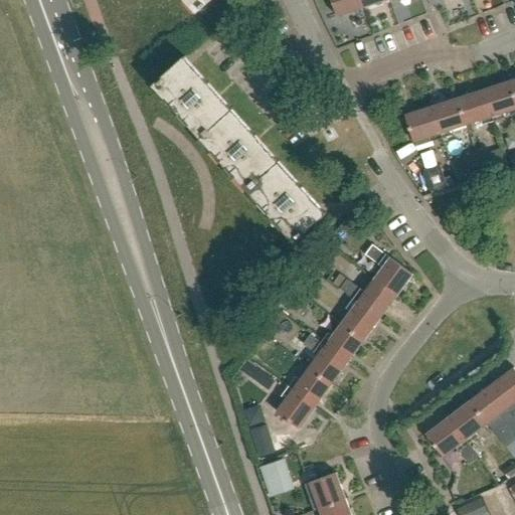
[(185,0),(197,12),(210,0),(185,0)]
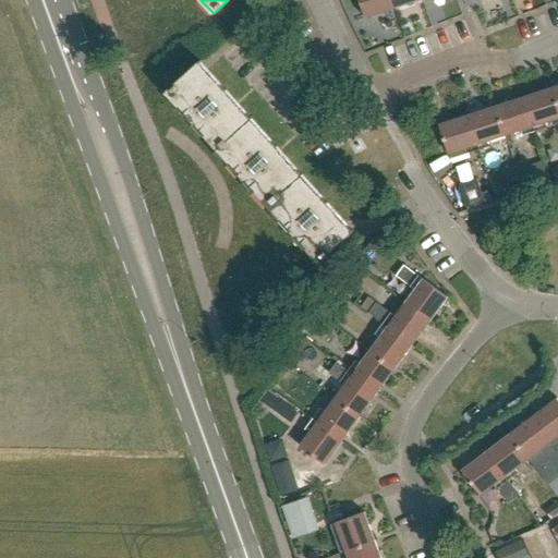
[(391,0),(359,0),(365,17),(395,8),(391,0)]
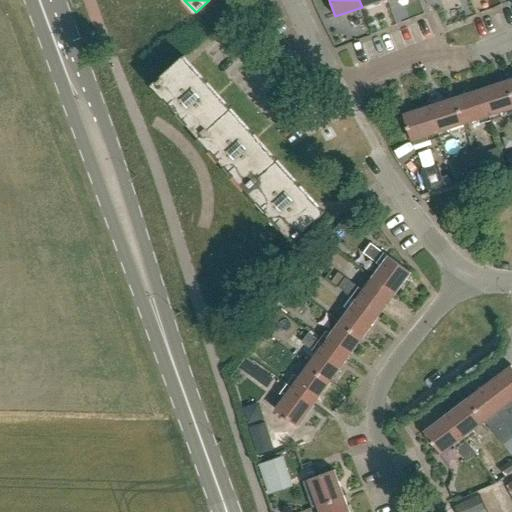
[(199,136),(231,108),(191,64),(186,58),(184,55),(152,84),(199,136)]
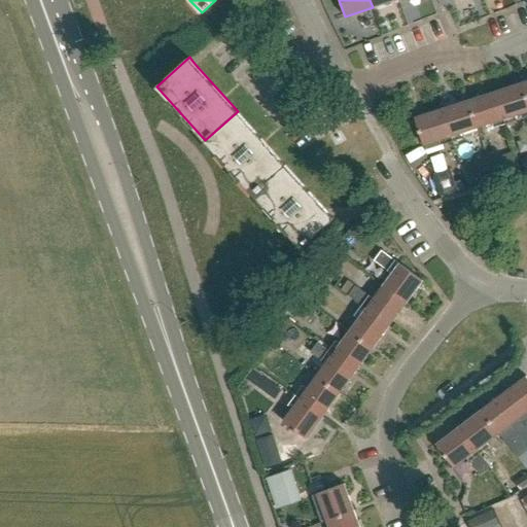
[(516,115),(526,111),(526,100),(521,82),(495,92),(505,124),(517,120),(516,115)]
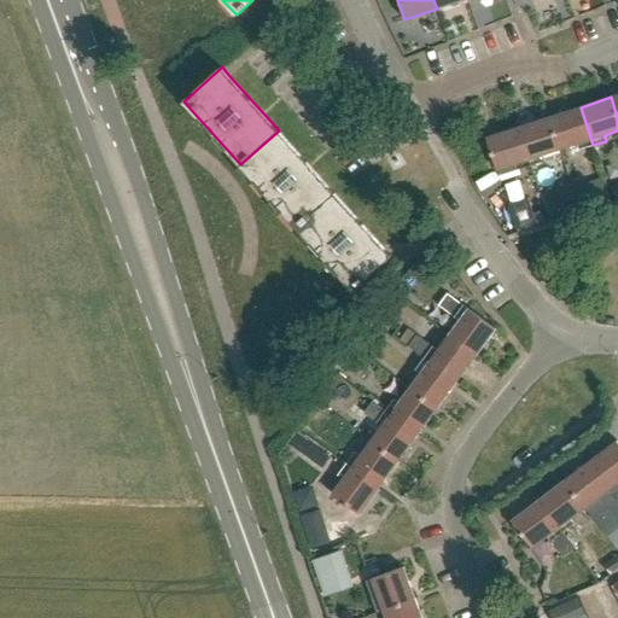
[(578,150),(593,145),(581,108),(549,117),(560,150),(577,144),(578,150)]
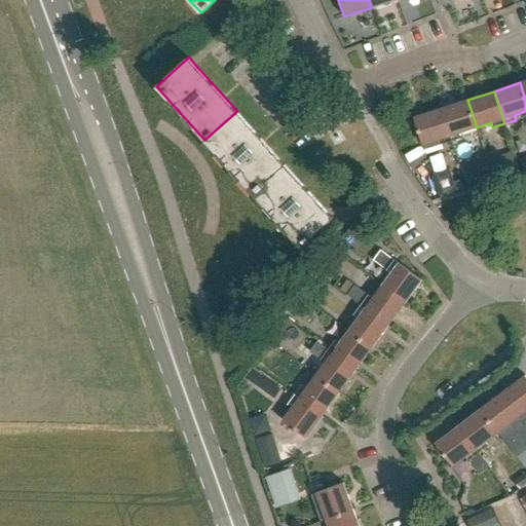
[(461,133),(477,127),(467,100),(441,108),(452,141),(463,137),(461,133)]
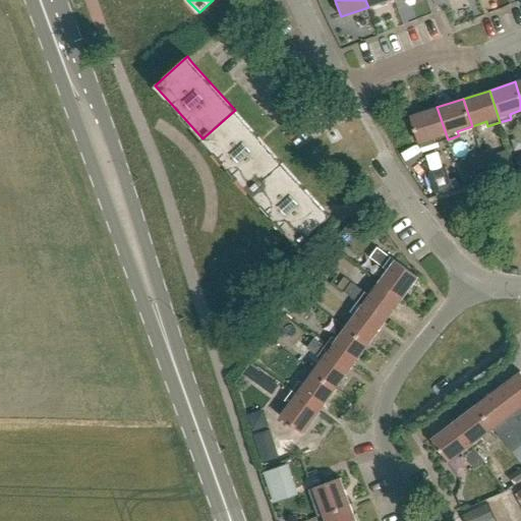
[(420,149),(448,139),(437,107),(410,116),(414,128),(413,128),(414,131),(420,149)]
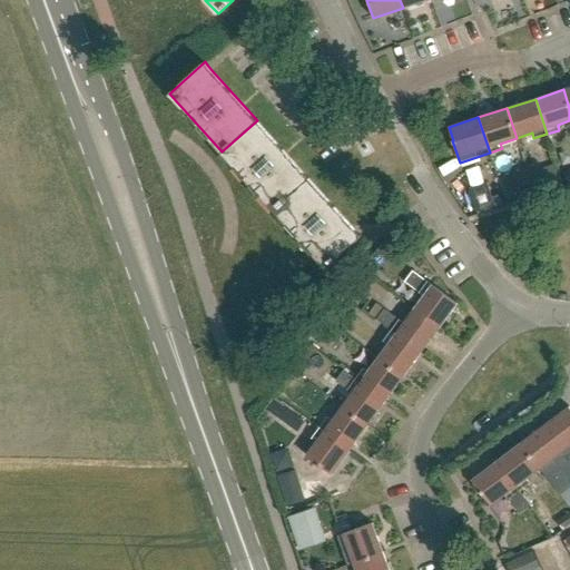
[(274,209),(310,178),(257,120),(222,151),(274,209)]
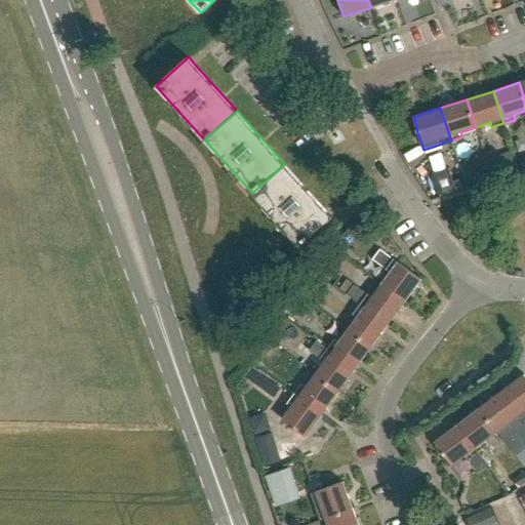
[(517,172),(511,154),(489,161),(495,179),(517,172)]
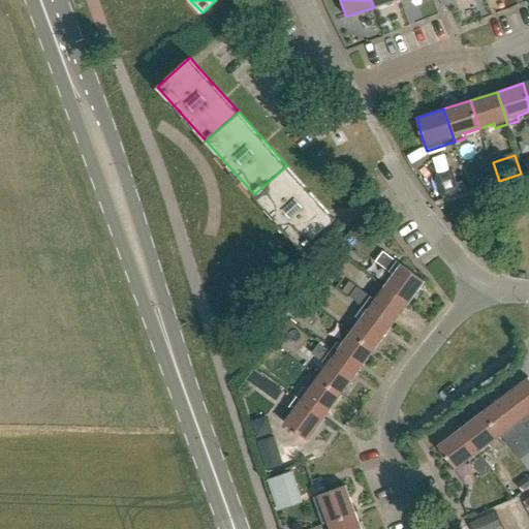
[(472,189),(496,182),(489,159),(465,165),(472,189)]
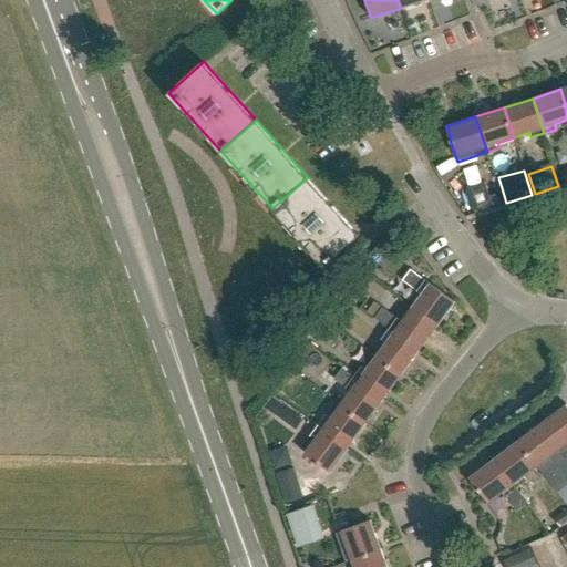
[(308,177),(272,208),(325,267),(360,235),(351,226),(308,177)]
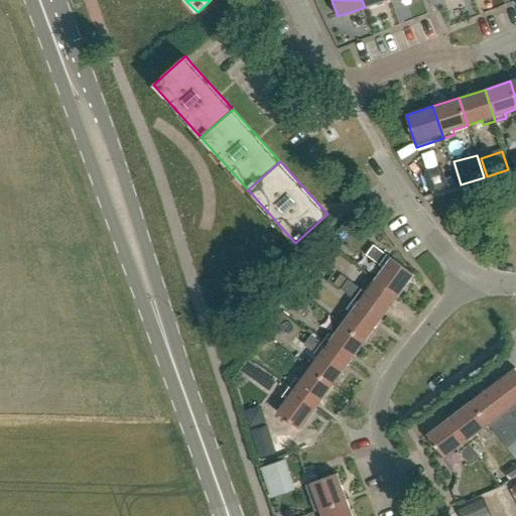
[(431,192),(447,187),(440,165),(424,171),(431,192)]
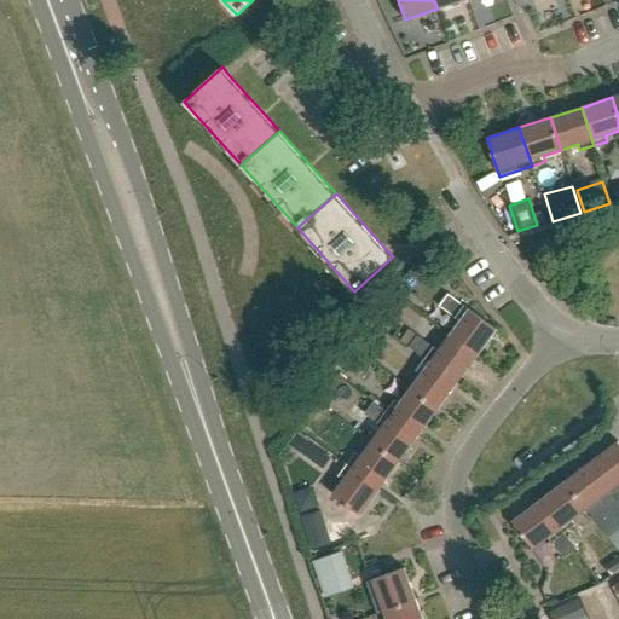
[(449,336),(476,357),(497,330),(447,294),(439,306),(455,318),(460,322),(449,336)]
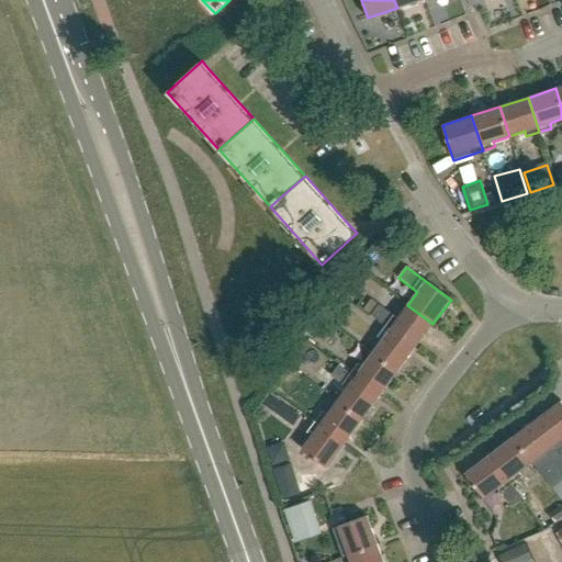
[(407,305),(398,318),(393,315),(379,304),(371,315),(385,326),(415,348),(433,324),(407,305)]
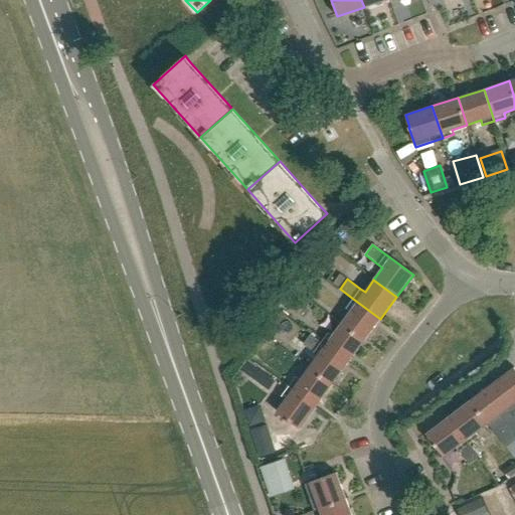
[(364,341),(380,319),(353,299),(346,309),(350,312),(341,324),(364,341)]
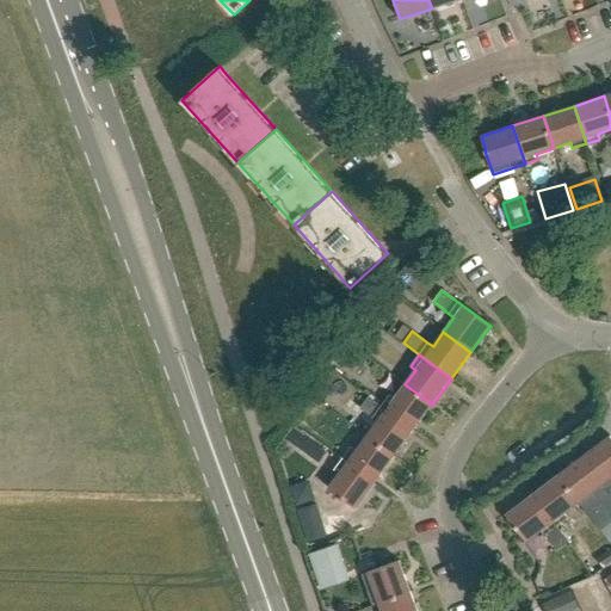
[(413,430),(432,405),(405,384),(394,399),(389,395),(381,406),(413,430)]
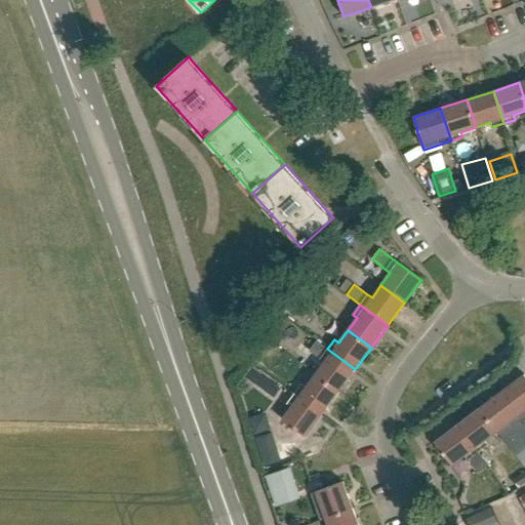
[(327,349),(316,341),(309,352),(320,359),(324,362),(315,374),(338,392),(355,369),(327,349)]
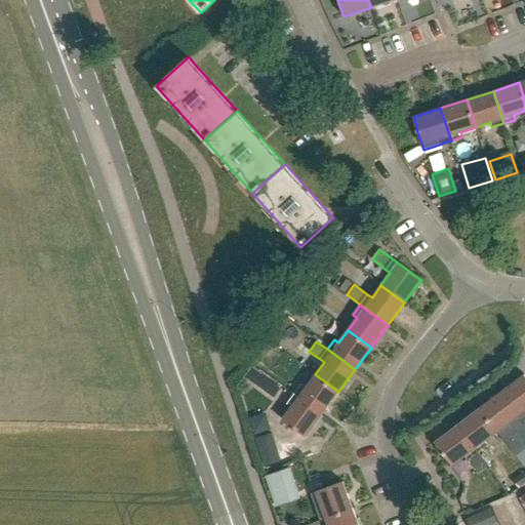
[(322,414),(338,392),(315,374),(306,387),(301,384),(294,394),(322,414)]
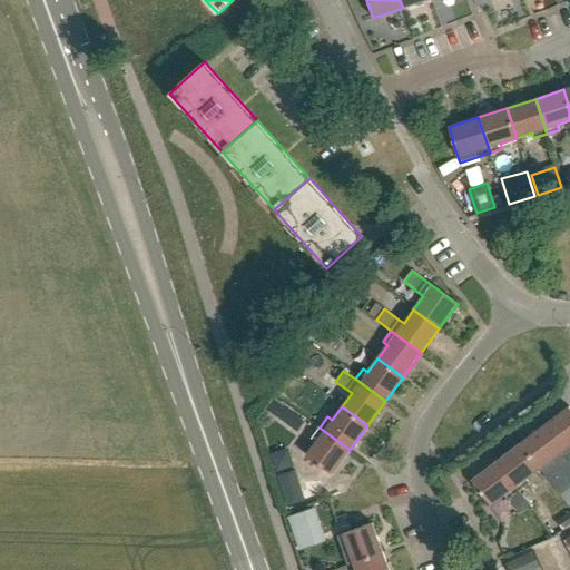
[(544,425),(567,454),(569,452),(569,408),(569,406),(544,425)]
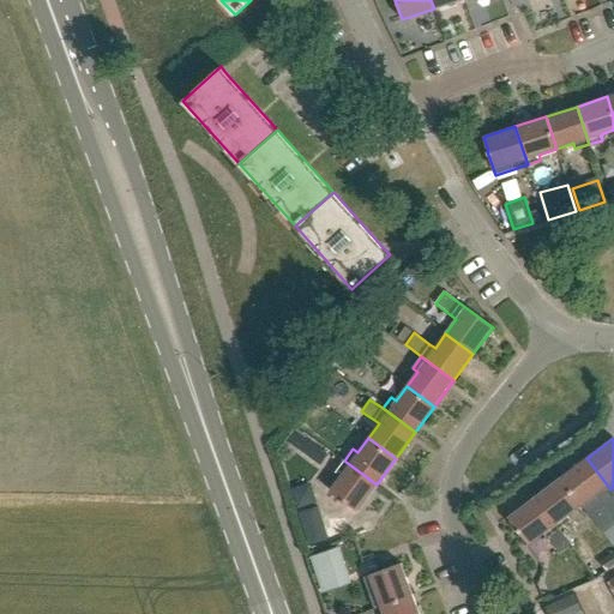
[(599,499),(611,489),(587,458),(560,477),(581,505),(595,494),(599,499)]
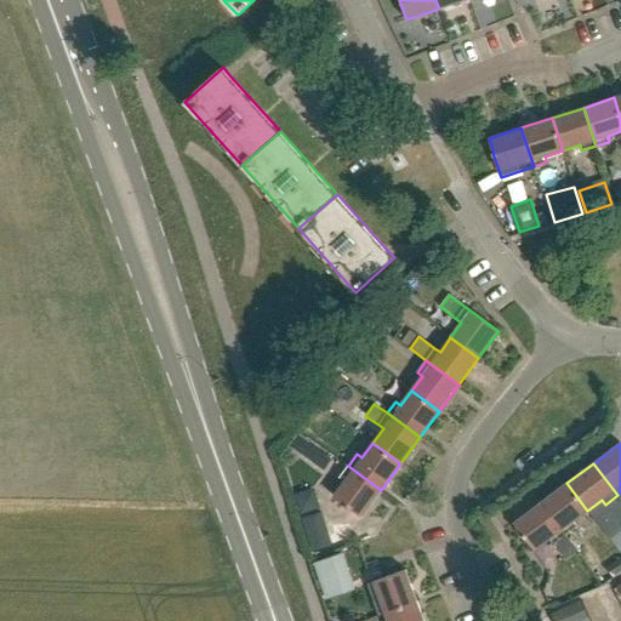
[(362,517),(381,490),(348,466),(340,478),(345,482),(334,496),(346,506),(348,508),(362,517)]
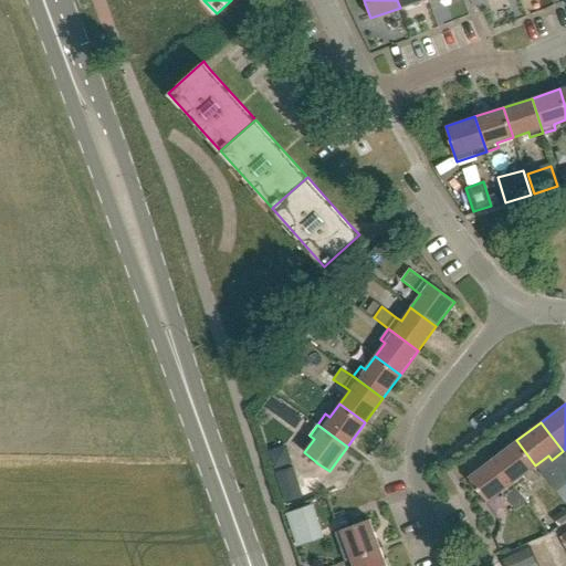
[(522,475),(535,465),(516,440),(493,458),(515,488),(525,480),(522,475)]
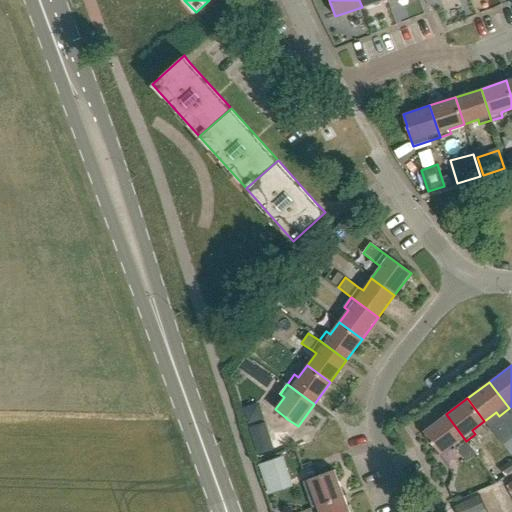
[(476,454),(466,441),(446,414),(423,431),(431,441),(431,442),(432,444),(433,444),(441,454),(453,444),(456,449),(456,448),(466,461),(476,454)]
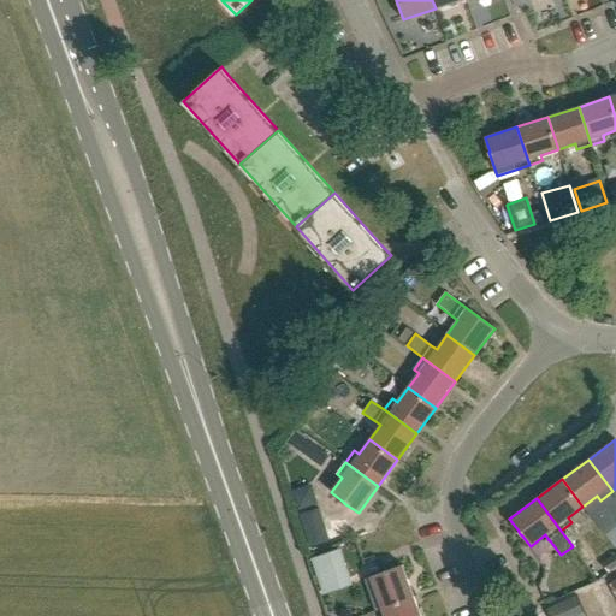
[(318,509),(300,515),(306,534),(324,528),(318,509)]
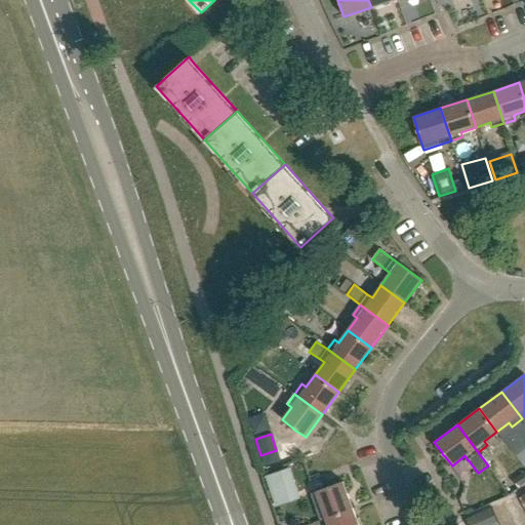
[(271,492),(287,486),(281,471),(266,476),(271,492)]
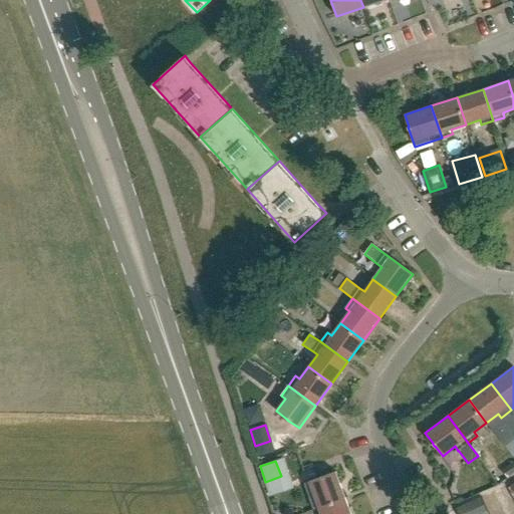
[(318,508),(345,498),(335,472),(304,484),(308,496),(313,494),(318,508)]
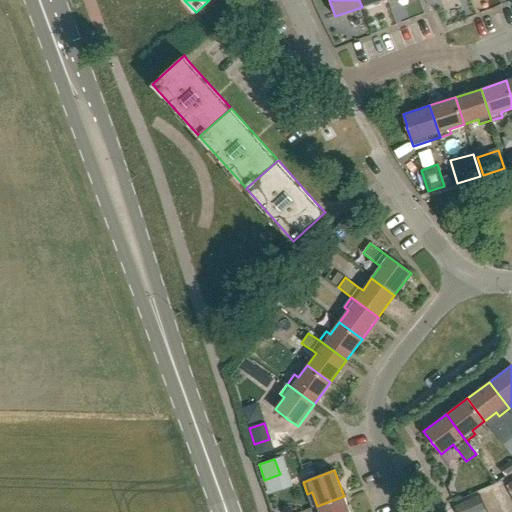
[(349,511),(344,496),(317,506),(319,511),(349,511)]
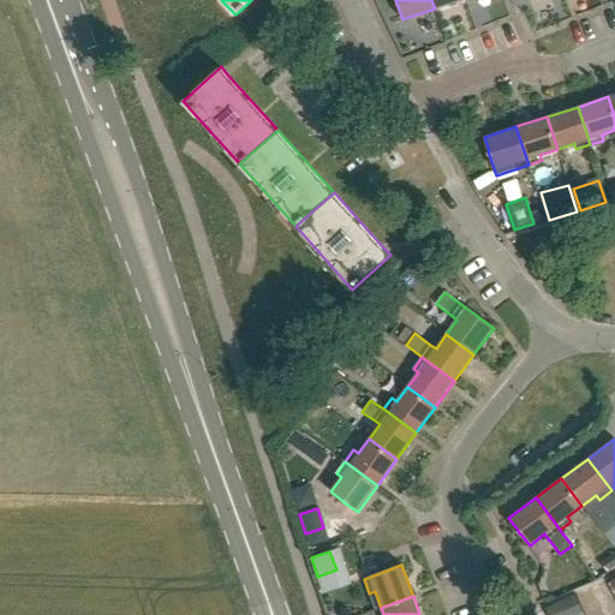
[(575,596),(548,608),(550,614),(574,614),(583,611),(575,596)]
